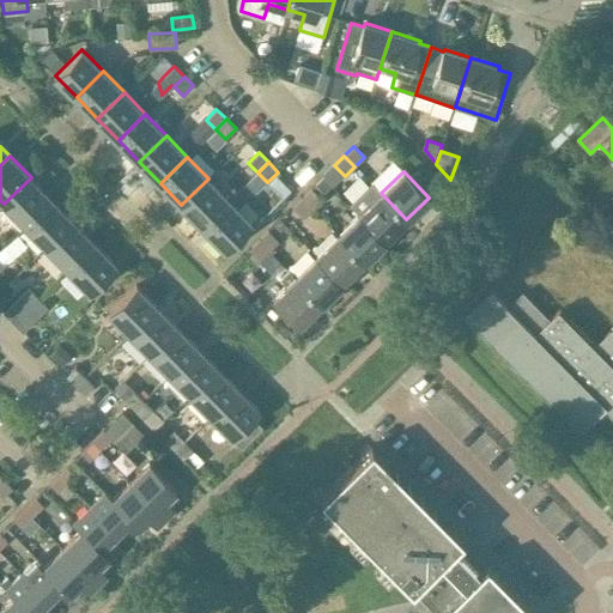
[(52,200),(31,177),(4,204),(24,225),(52,200)]
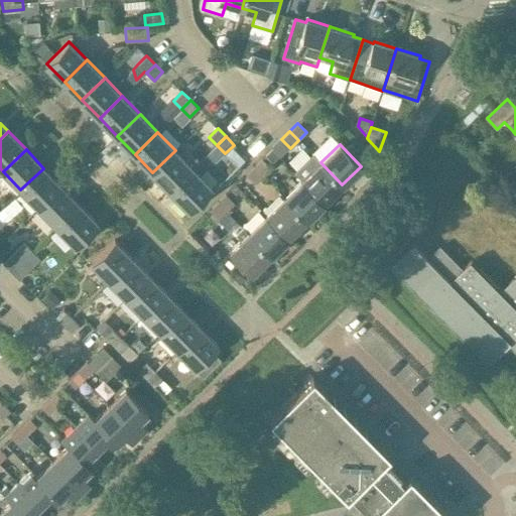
[(152,172),(170,190),(192,168),(175,150),(152,172)]
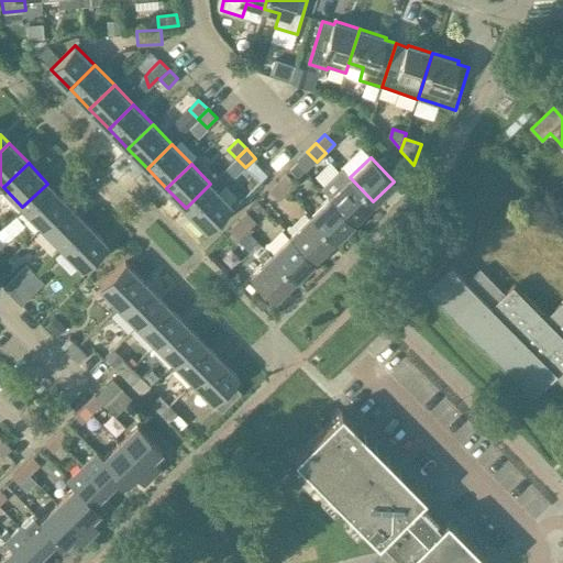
[(276,181),(286,191),(295,183),(285,173),(276,181)]
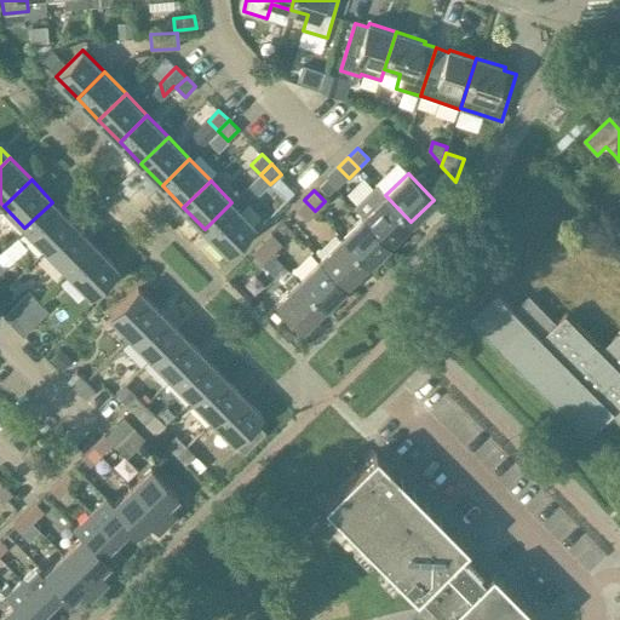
[(411,222),(385,195),(363,217),(389,244),(411,222)]
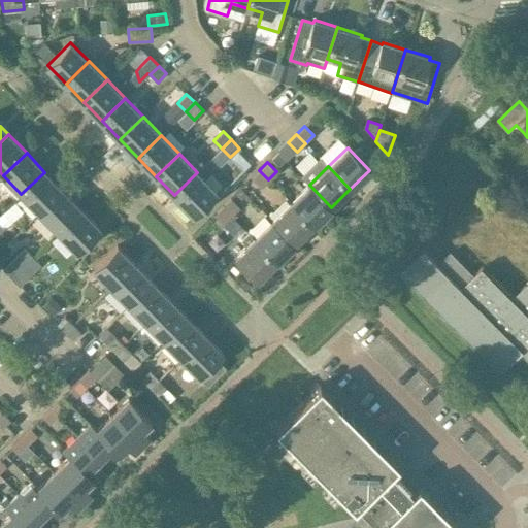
[(260,188),(268,179),(259,170),(251,178),(260,188)]
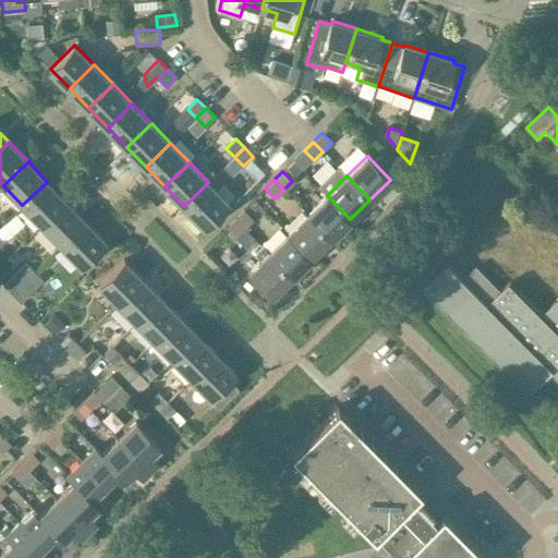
[(496,180),(484,191),(490,197),(501,187),(496,180)]
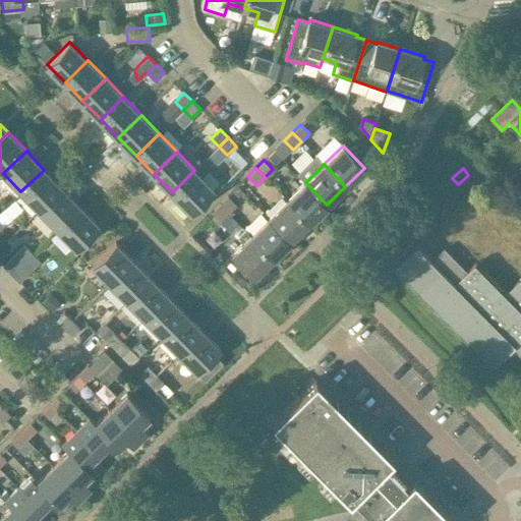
[(61,188),(44,170),(20,191),(39,210),(61,188)]
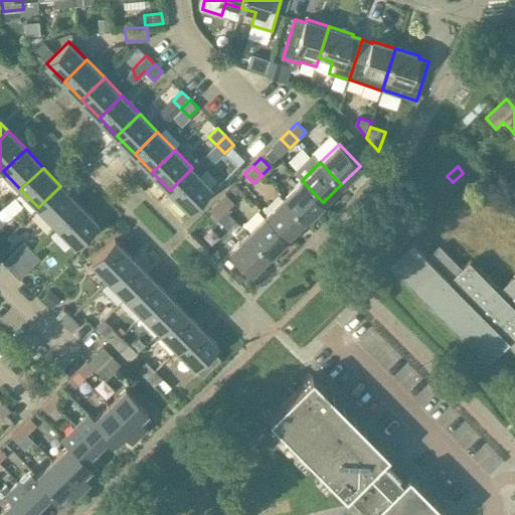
[(192,168),(170,190),(188,208),(210,186),(192,168)]
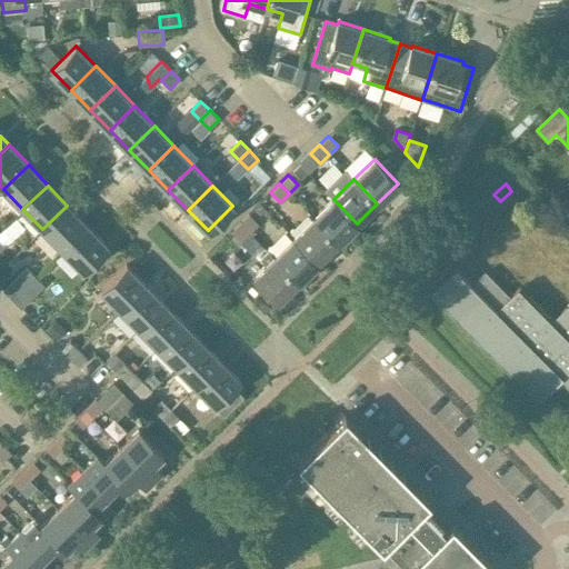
[(511,191),(500,201),(507,208),(518,198),(511,191)]
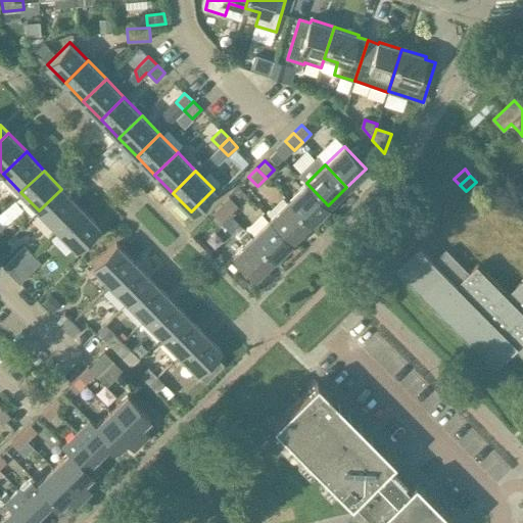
[(328,205),(306,183),(288,201),(311,223),(328,205)]
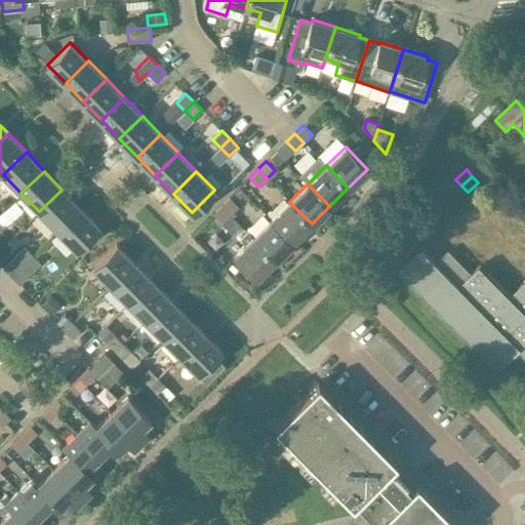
[(80,208),(62,190),(39,211),(56,230),(80,208)]
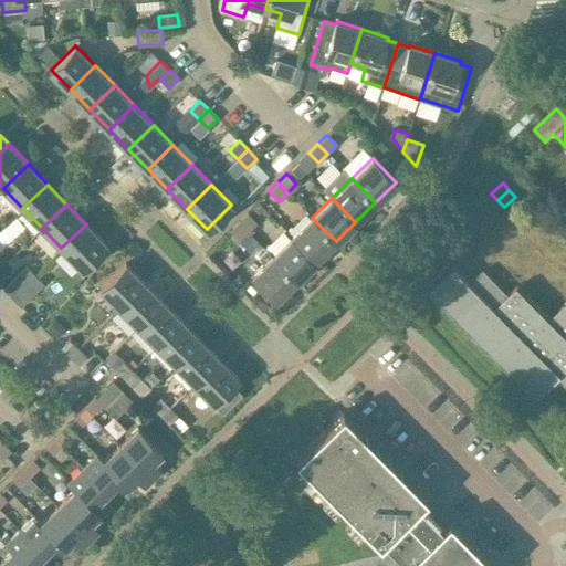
[(485,212),(448,248),(468,269),(504,232),(485,212)]
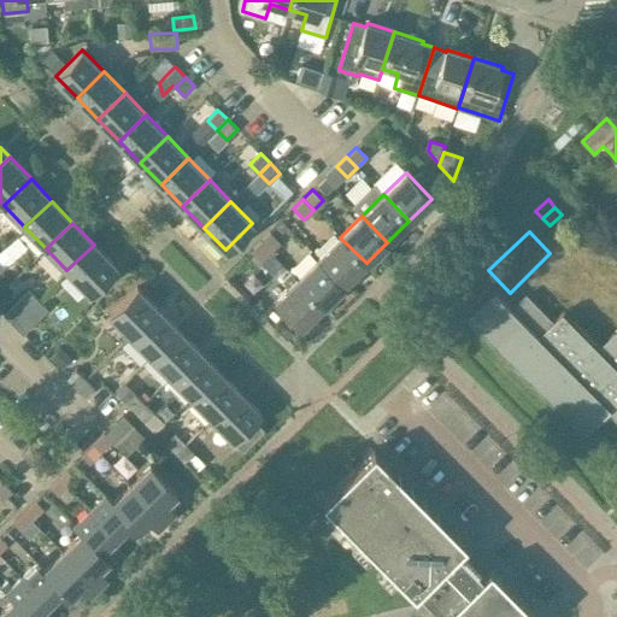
[(280,242),(269,233),(260,241),(270,252),(280,242)]
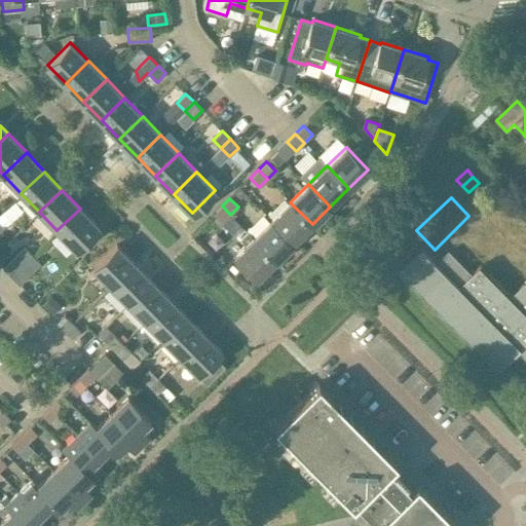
[(312,224),(290,202),(271,220),(294,242),(312,224)]
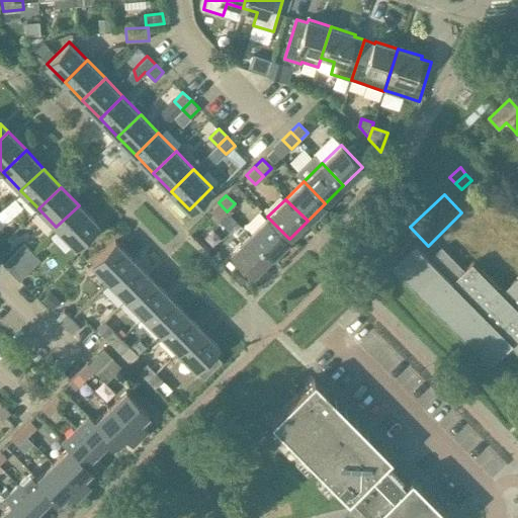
[(227,211),(219,202),(210,210),(219,220),(227,211)]
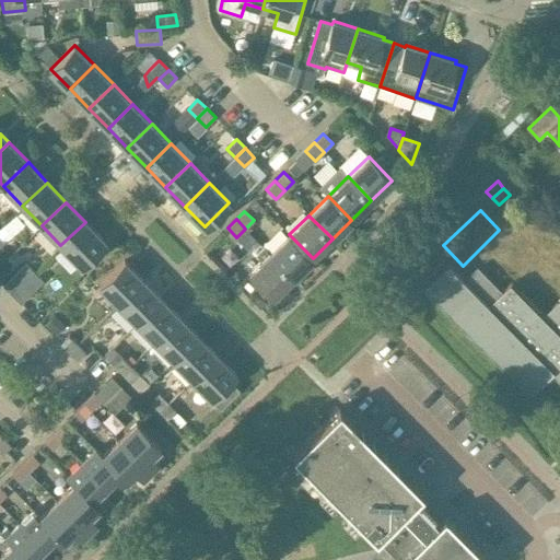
[(536,221),(525,232),(531,238),(543,229),(536,221)]
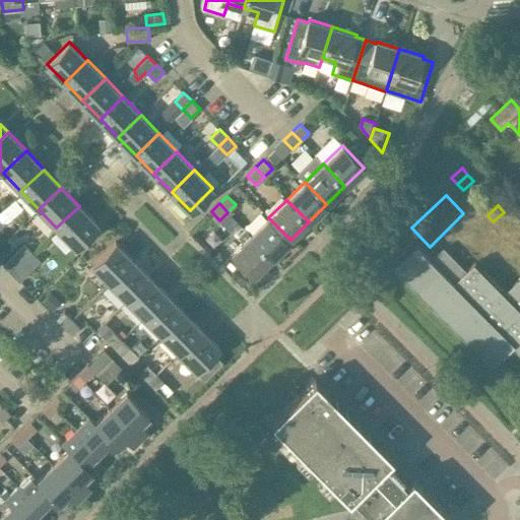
[(98,224),(79,206),(56,228),(74,247),(98,224)]
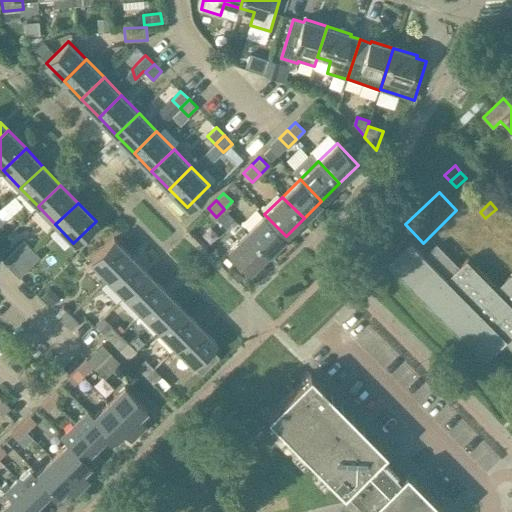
[(496,209),(485,218),(491,224),(501,215),(496,209)]
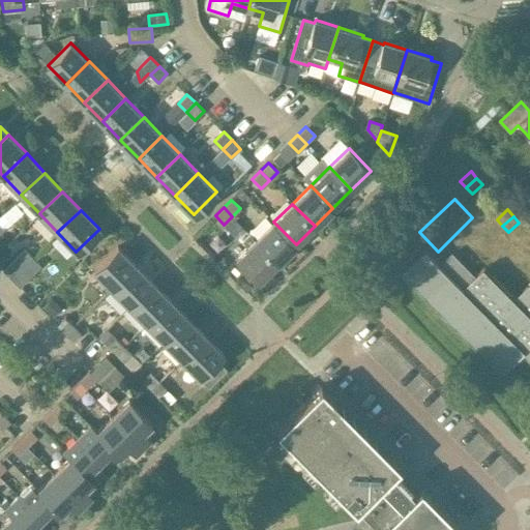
[(472,217),(438,252),(455,270),(491,237),(472,217)]
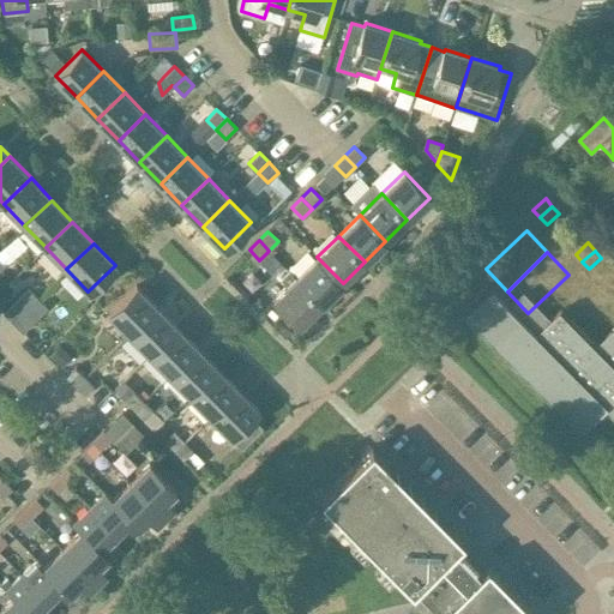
[(343,283),(317,257),(295,278),(321,304),(343,283)]
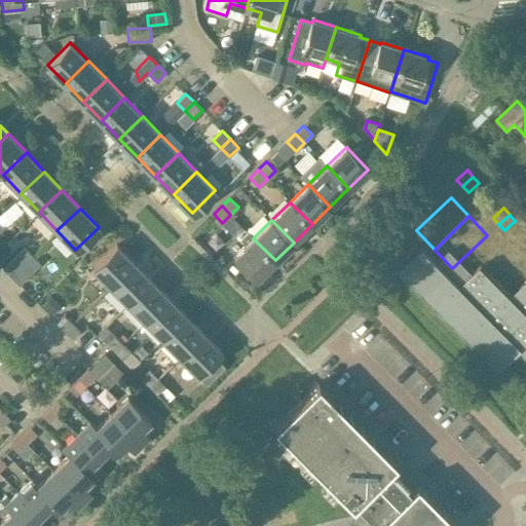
[(275,260),(253,238),(248,232),(239,239),(246,246),(234,257),(256,278),(275,260)]
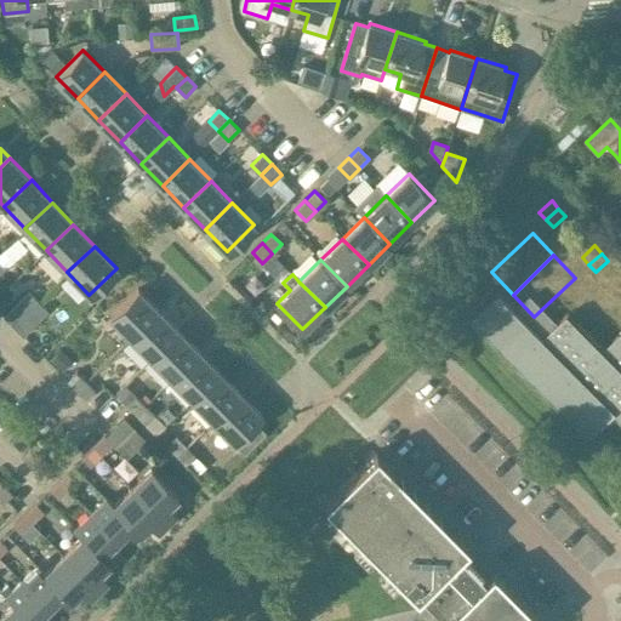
[(575,278),(534,317),(556,340),(597,300),(575,278)]
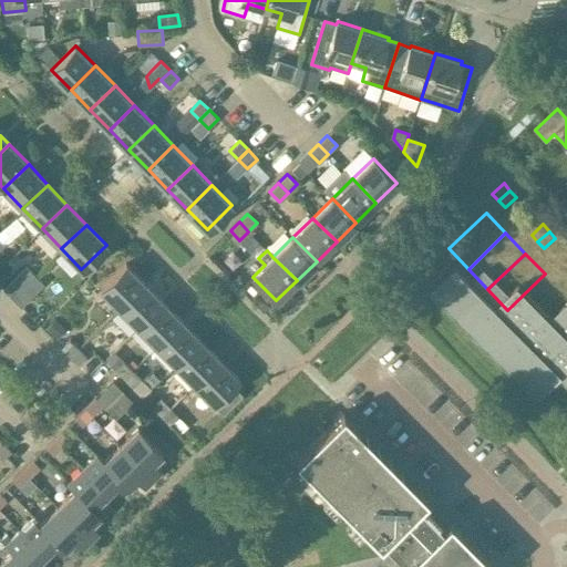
[(119,310),(144,285),(125,265),(100,290),(119,310)]
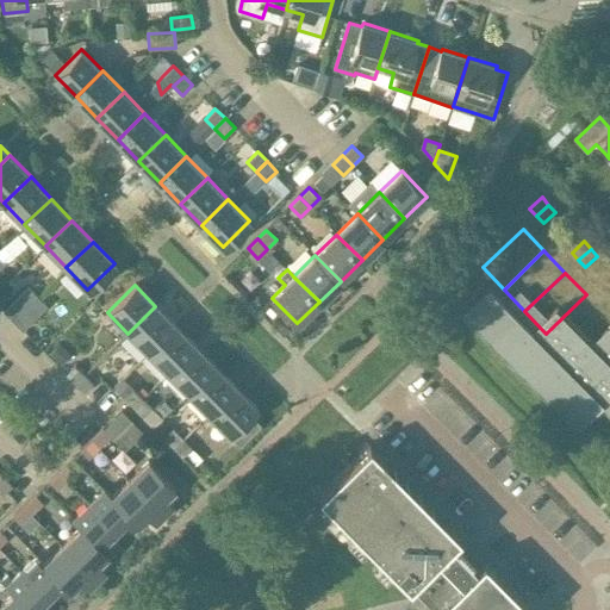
[(2,311),(12,319),(37,296),(27,286),(2,311)]
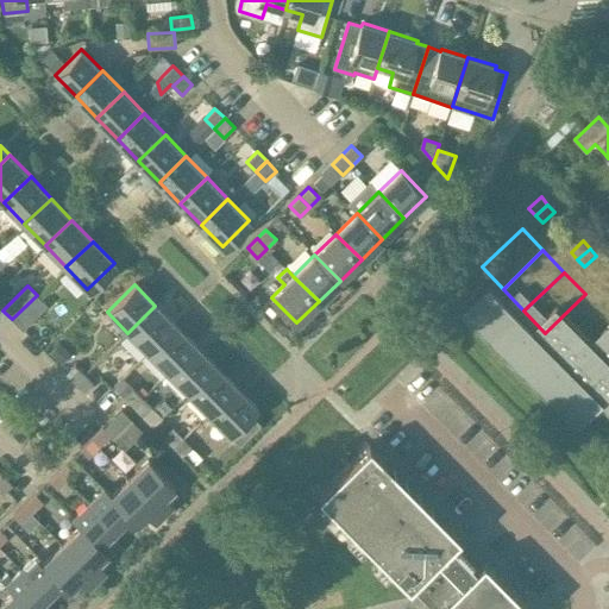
[(585,294),(545,333),(566,355),(606,316),(585,294)]
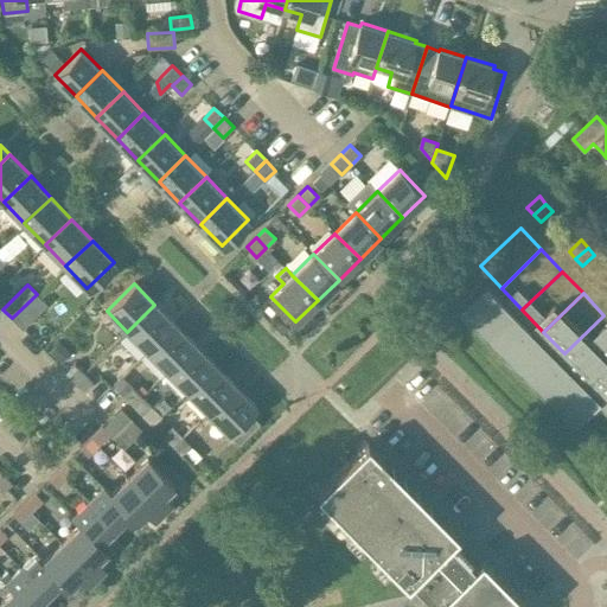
[(37,294),(12,318),(23,328),(46,305),(37,294)]
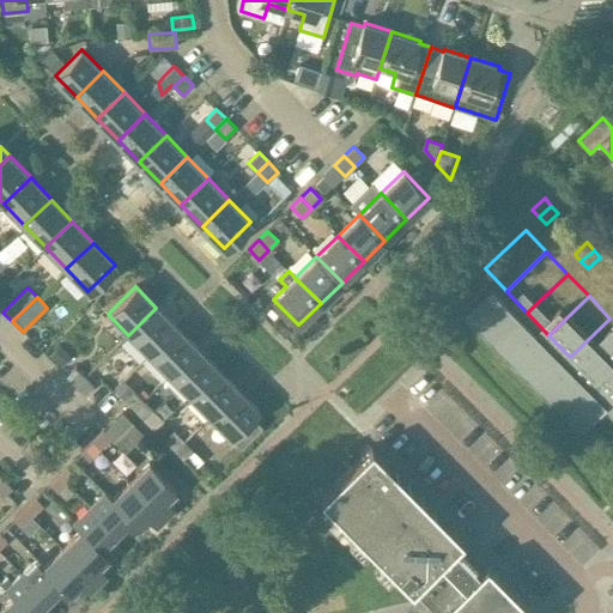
[(176,328),(156,308),(128,335),(149,356),(176,328)]
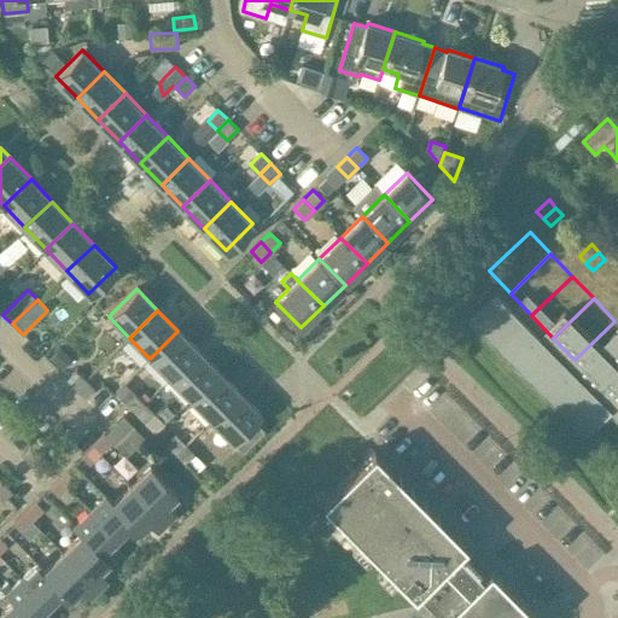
[(617,324),(614,321),(575,360),(596,383),(617,361),(617,324)]
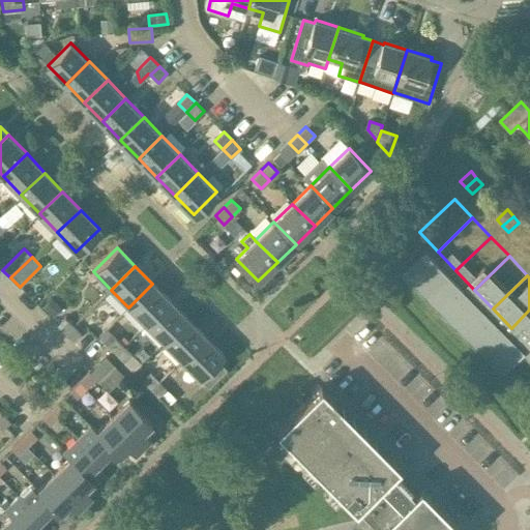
[(170,301),(152,284),(128,307),(145,325),(170,301)]
